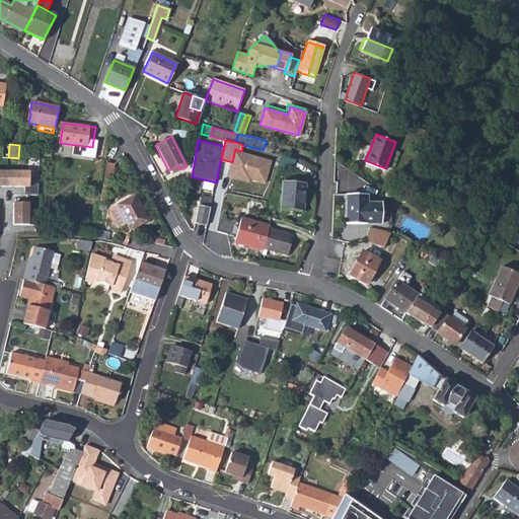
[(60,145),(53,144),(51,158),(49,166),(56,166),(56,161),(60,161),(61,150),(59,150),(60,145)]
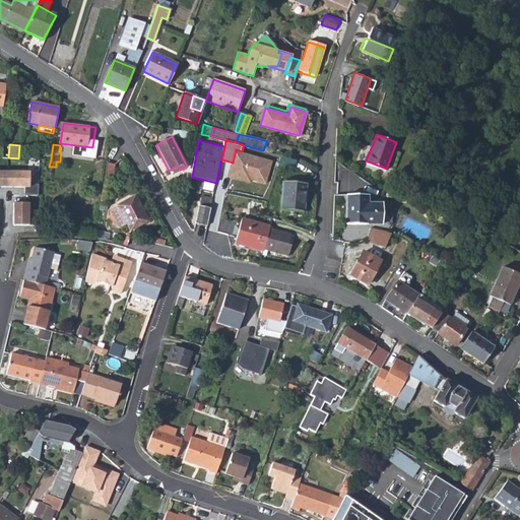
[(37,152),(37,156),(38,156),(43,157),(44,156),(50,157),(51,149),(44,148),(44,152),(37,152)]
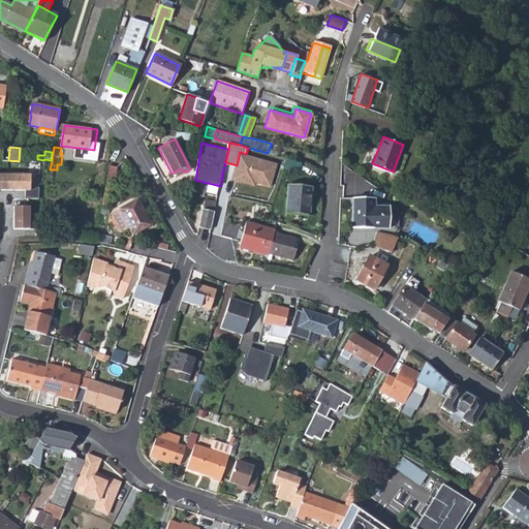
[(237,165),(232,179),(256,185),(257,183),(272,186),(278,163),(246,154),(240,152),(237,165)]
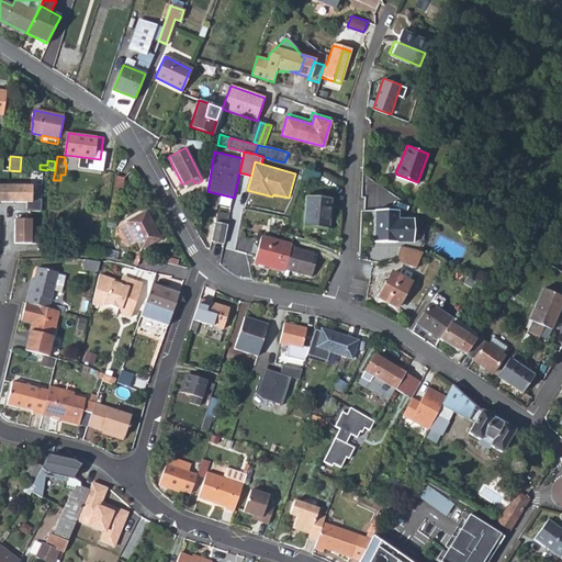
[(115,176),(110,205),(109,215),(113,216),(114,206),(119,208),(121,194),(122,194),(124,177),(115,176)]
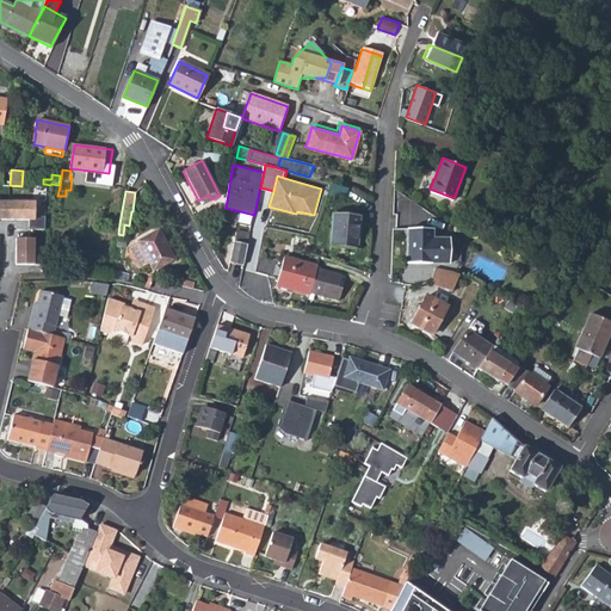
[(198,201),(202,204),(211,199),(209,195),(198,201)]
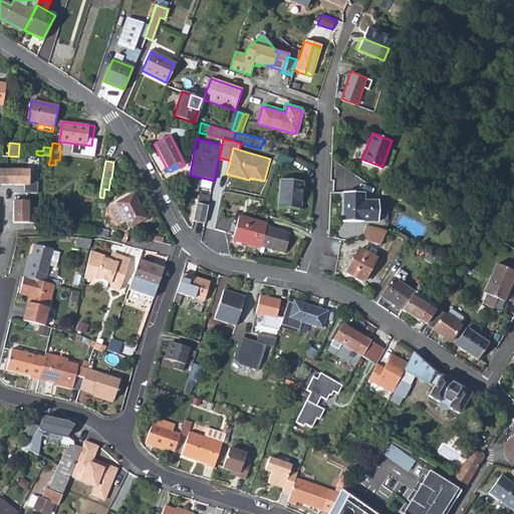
[(8,168),(0,168),(0,184),(7,184),(8,168)]
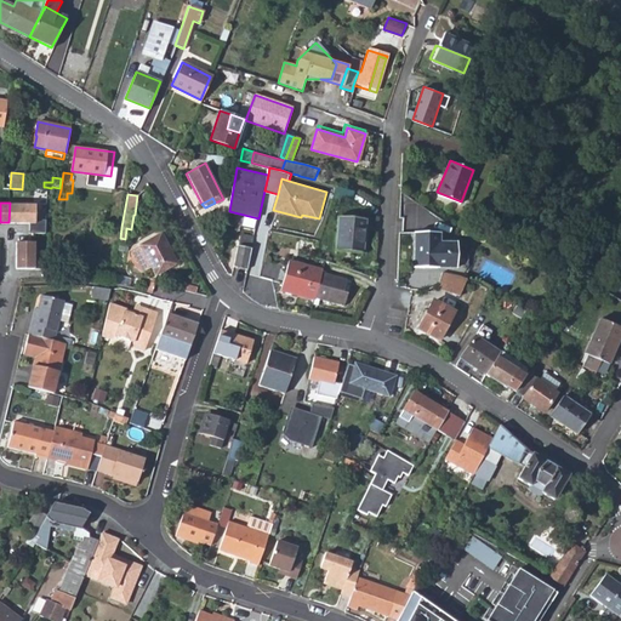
[(38,203),(10,203),(9,222),(30,223),(30,233),(47,233),(47,218),(36,218),(38,203)]
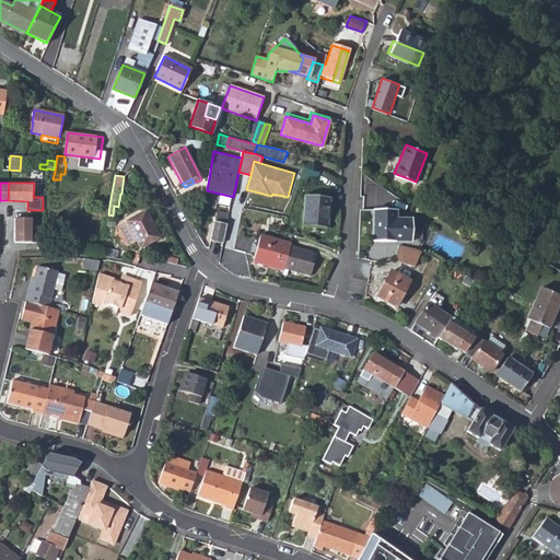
[(329,200),(305,197),(302,226),(326,230),(329,200)]
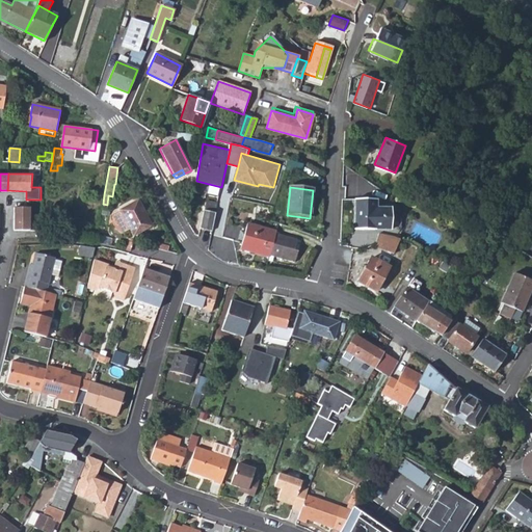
[(354,197),(354,228),(391,227),(391,206),(376,206),(376,197),(354,197)]
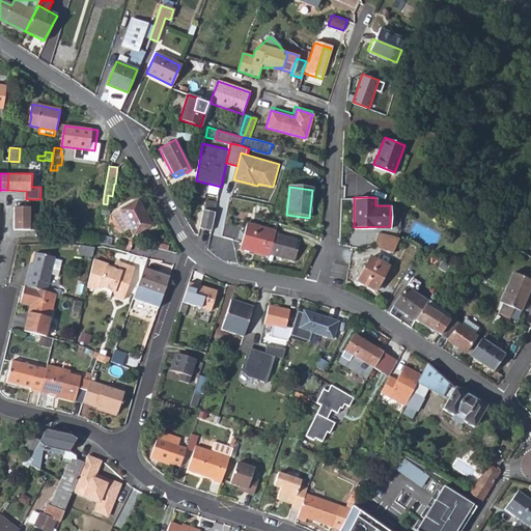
[(137,201),(119,211),(119,212),(112,215),(116,224),(115,228),(122,233),(130,229),(133,236),(150,227),(143,214),(144,213),(137,201)]
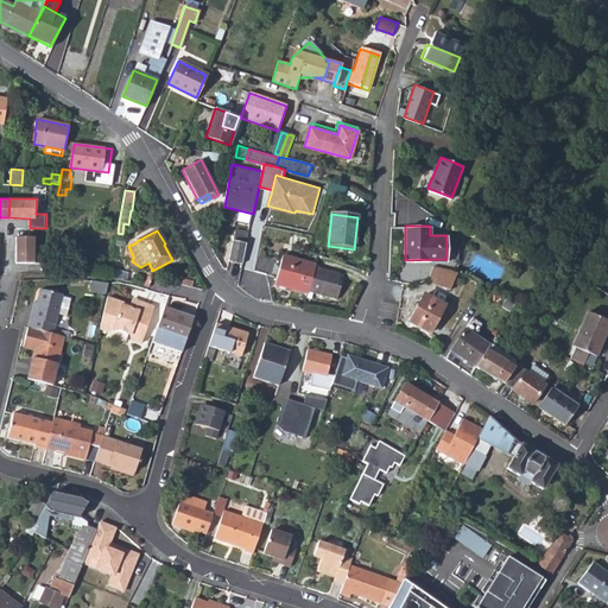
[(36,236),(17,235),(18,263),(36,263),(36,236)]
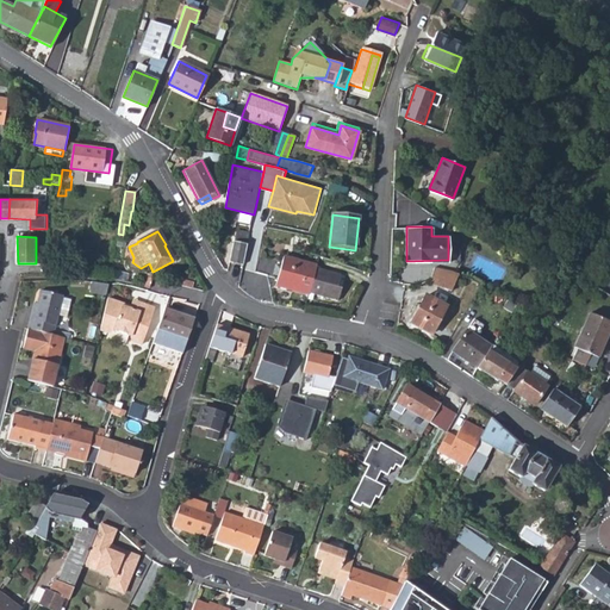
[(230,261),(242,265),(242,263),(246,248),(247,244),(232,241),(230,261)]
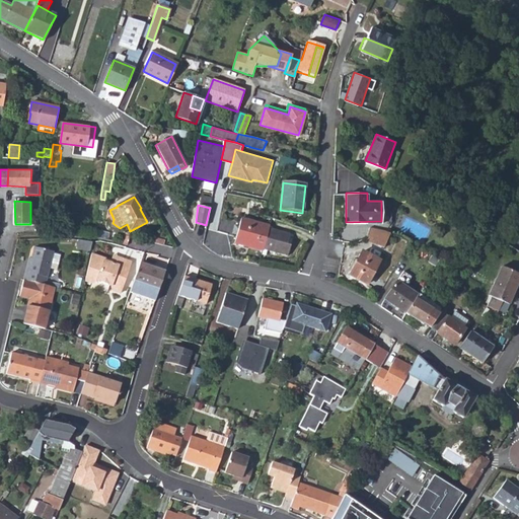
[(218,212),(209,211),(206,224),(215,225),(218,212)]
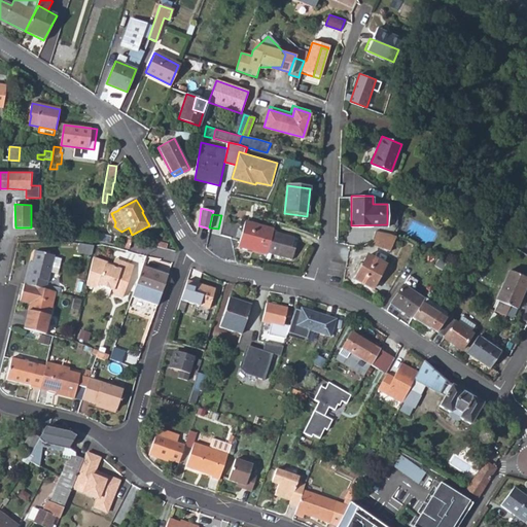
[(238,247),(267,254),(267,252),(272,232),(273,230),(244,222),(238,247)]
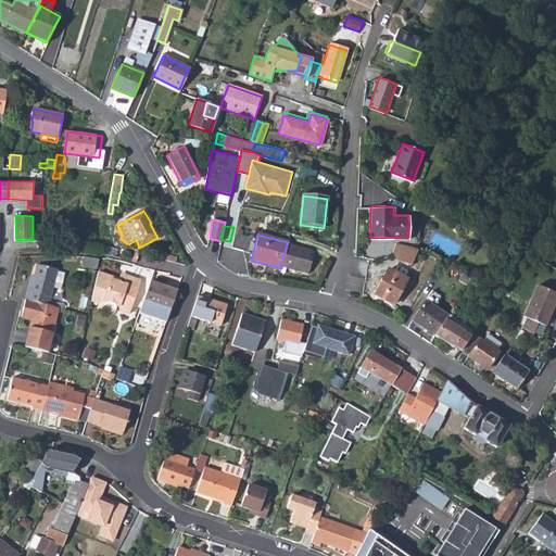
[(412,265),(418,250),(413,248),(393,240),(392,255),(412,265)]
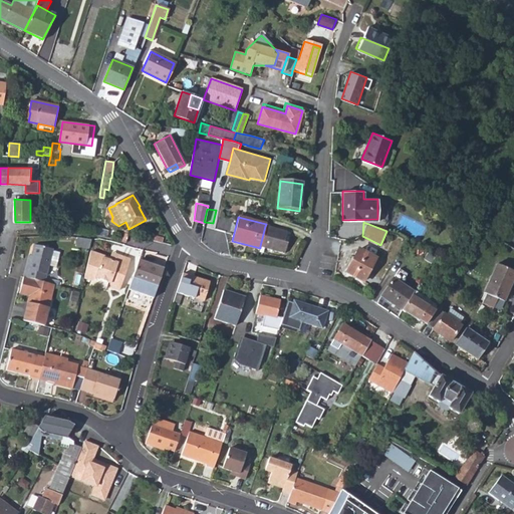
[(285,232),(265,226),(260,246),(284,253),(286,243),(282,242),(285,232)]
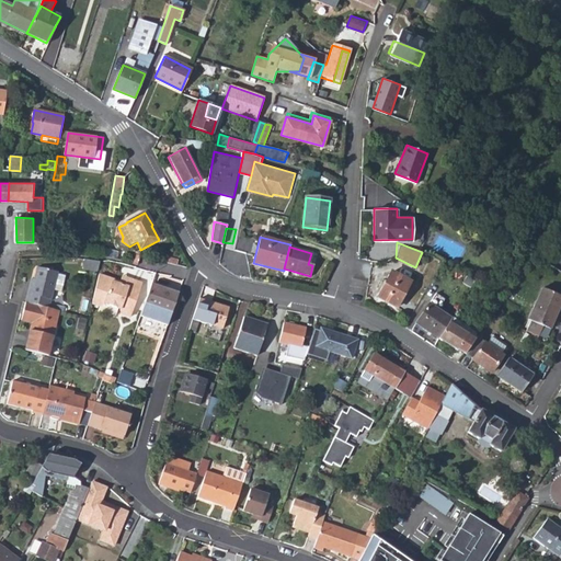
[(111,259),(116,261),(118,252),(104,249),(102,258),(111,259)]
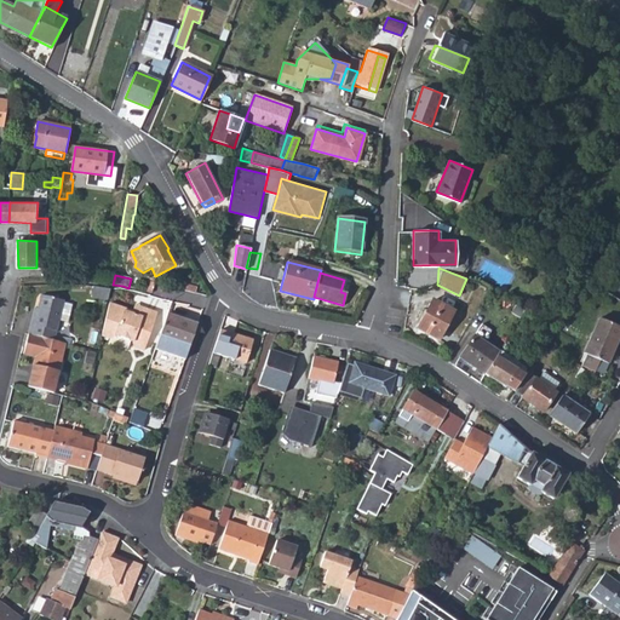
[(90,294),(105,297),(108,287),(91,285),(90,294)]
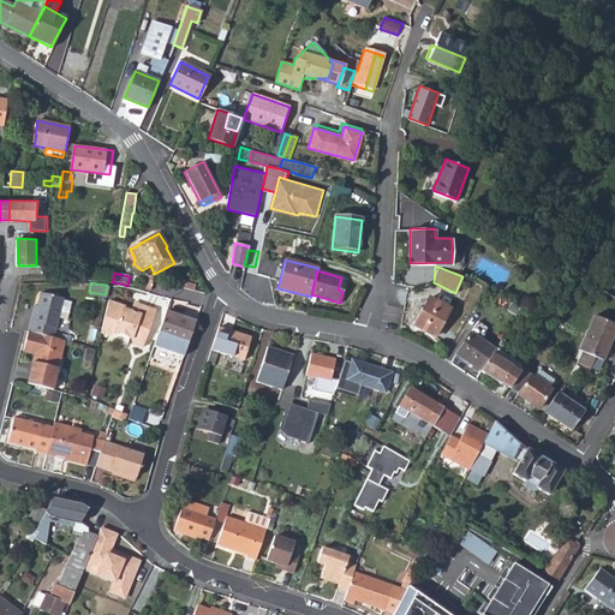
[(181,291),(193,293),(195,285),(184,284),(181,291)]
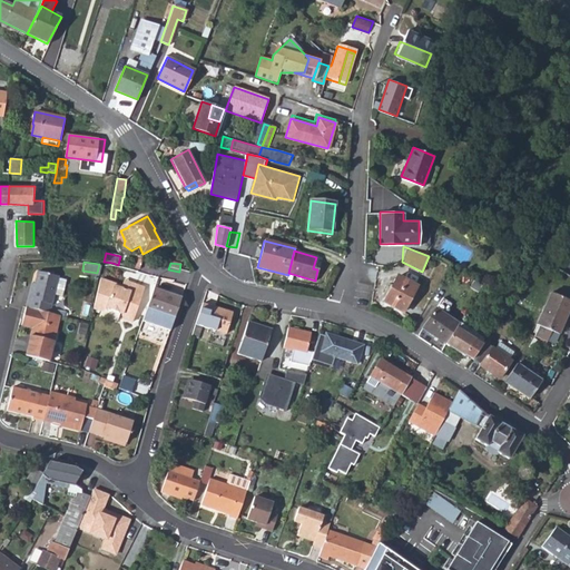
[(550,272),(543,267),(537,275),(542,279),(550,272)]
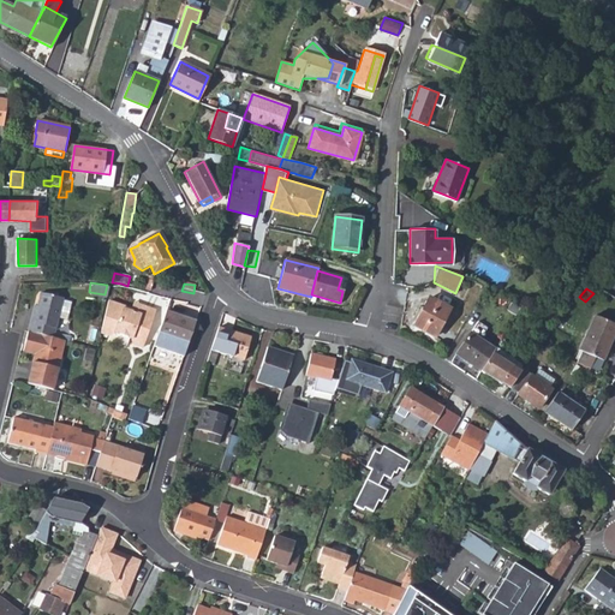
[(28,321),(25,332),(37,334),(49,336),(52,338),(53,330),(61,298),(39,292),(36,306),(31,322),(28,321)]
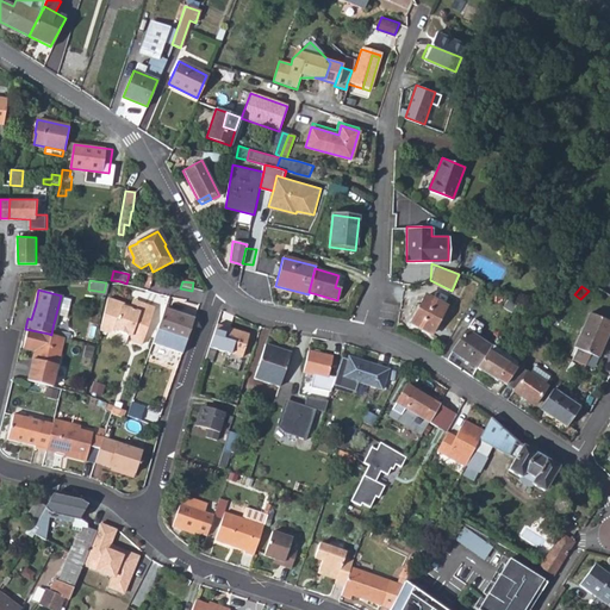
[(143,343),(154,313),(153,303),(135,297),(132,305),(109,296),(100,330),(109,332),(112,331),(114,328),(119,329),(129,332),(129,335),(132,336),(134,342),(143,343)]
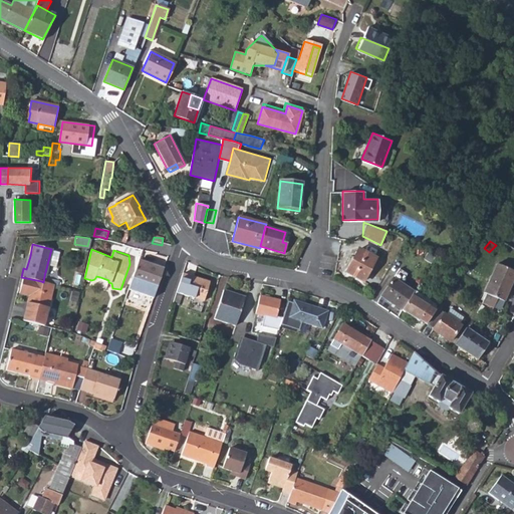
[(375,258),(358,249),(346,272),(363,281),(375,258)]
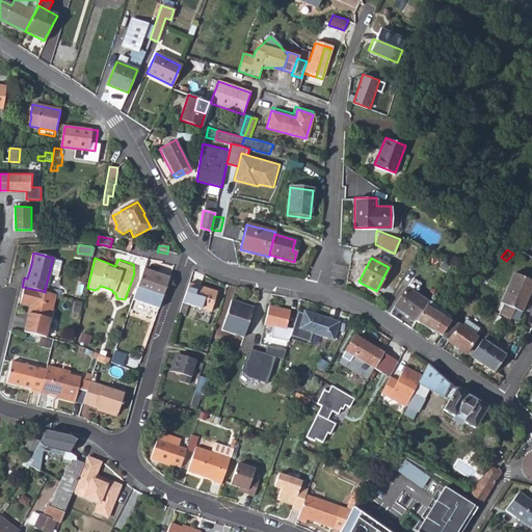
[(142,270),(135,291),(131,300),(158,310),(168,280),(142,270)]
